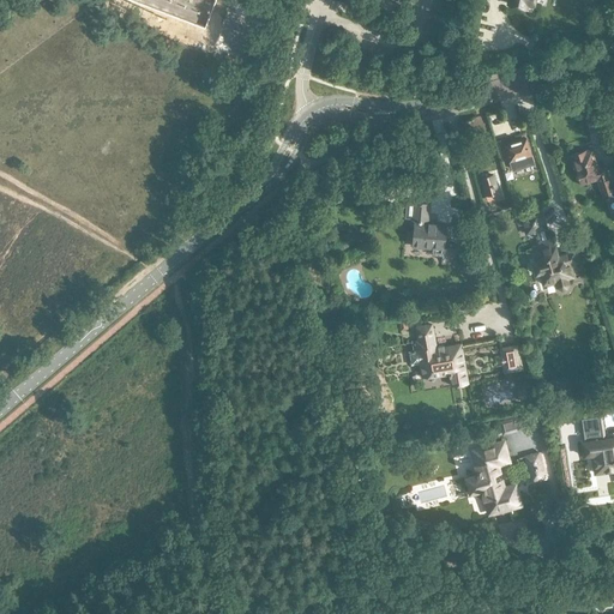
[(221,0),(185,0),(216,12),(221,0)]
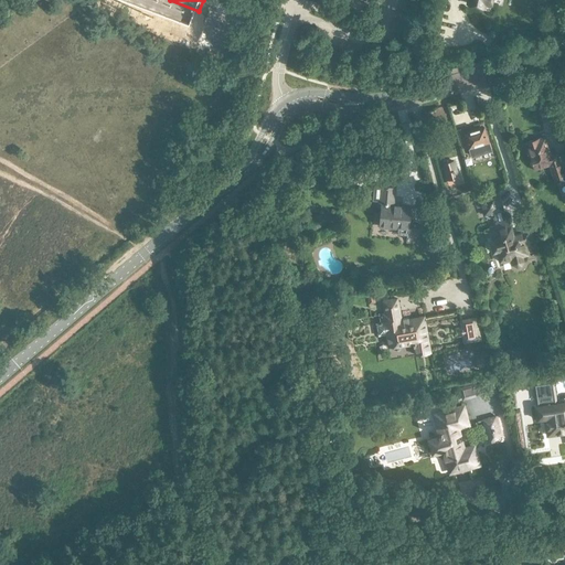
[(480,148),(489,146),(488,142),(489,142),(484,126),(464,132),(468,149),(479,146),(480,148)]
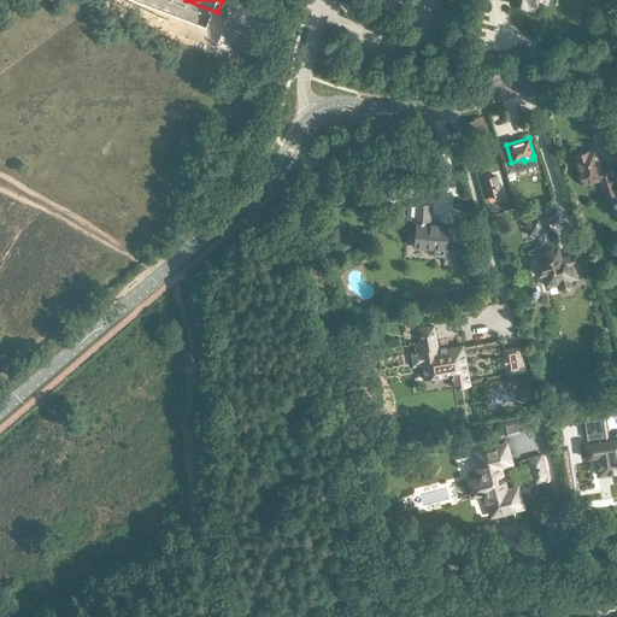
[(607,199),(616,197),(606,165),(601,168),(595,148),(588,151),(588,150),(573,156),(582,184),(600,180),(607,199)]
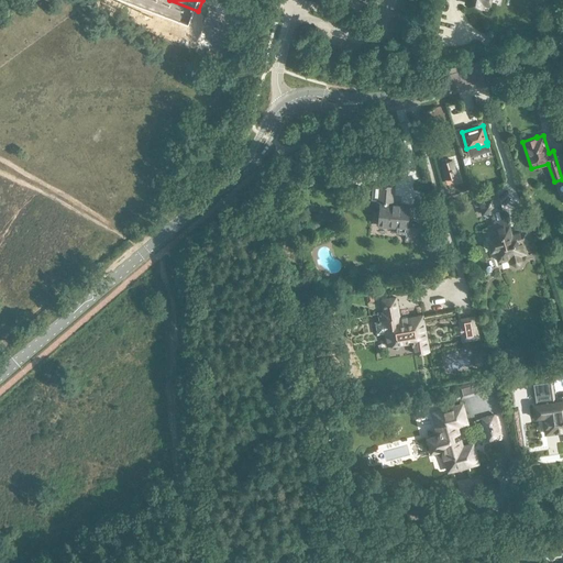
[(445,179),(449,178),(456,176),(452,161),(441,164),(445,179)]
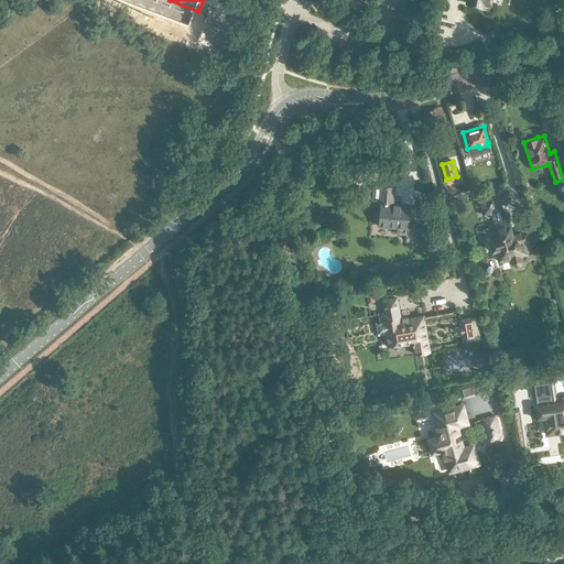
[(346,192),(348,171),(335,170),(334,191),(346,192)]
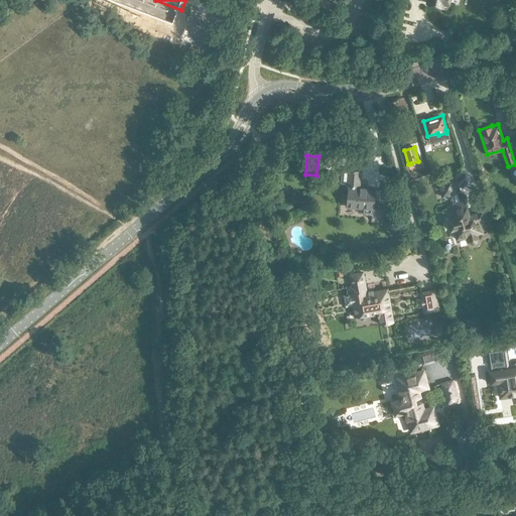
[(345,183),(344,197),(347,197),(346,208),(363,209),(363,214),(371,215),(371,217),(371,220),(371,222),(382,223),(383,204),(374,203),(375,187),(360,186),(362,171),(341,169),(340,183),(345,183)]
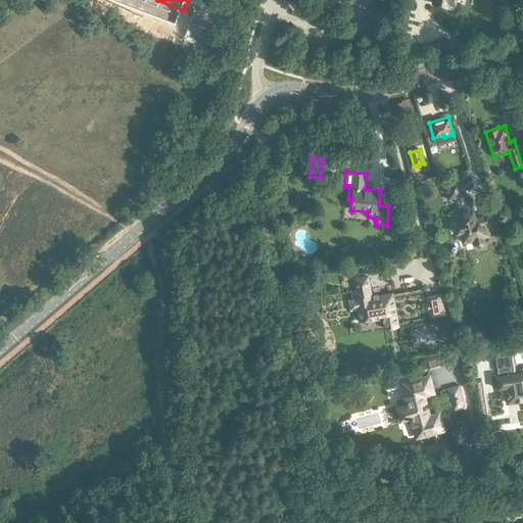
[(443,182),(444,183),(439,184),(441,192),(446,191),(448,199),(465,194),(460,178),(443,182)]
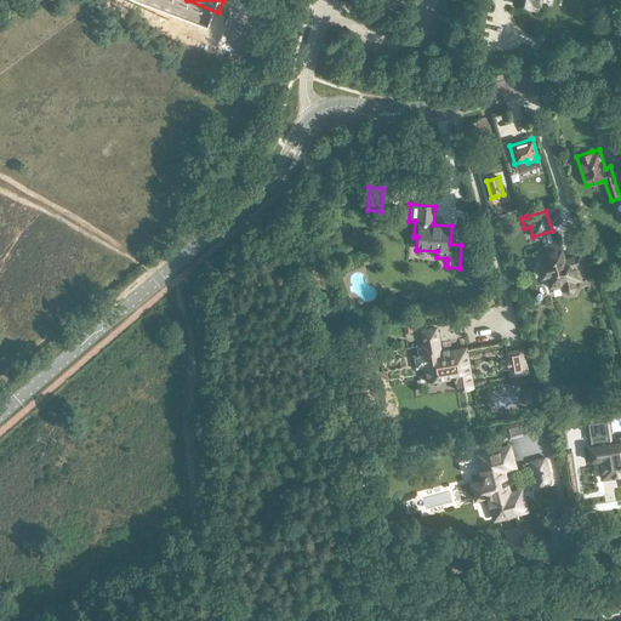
[(540,254),(543,265),(540,266),(543,280),(547,279),(550,288),(553,286),(554,289),(564,286),(565,291),(569,292),(574,291),(575,289),(574,281),(580,279),(576,267),(585,266),(581,254),(564,258),(559,241),(545,245),(547,251),(540,254)]
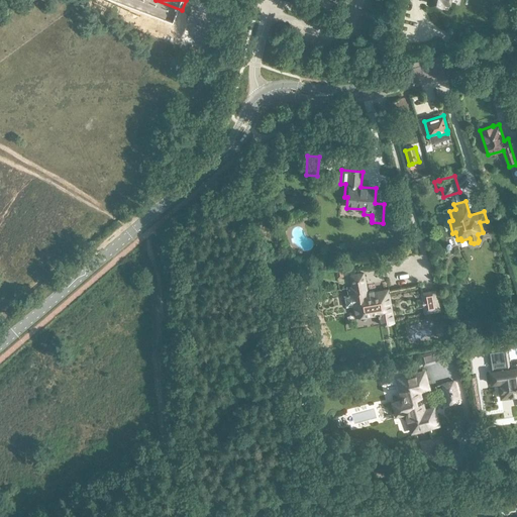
[(346,288),(347,295),(346,295),(346,296),(344,296),(346,307),(353,306),(355,317),(378,313),(378,316),(379,316),(381,325),(394,322),(388,290),(368,293),(364,273),(349,275),(351,287),(346,288)]
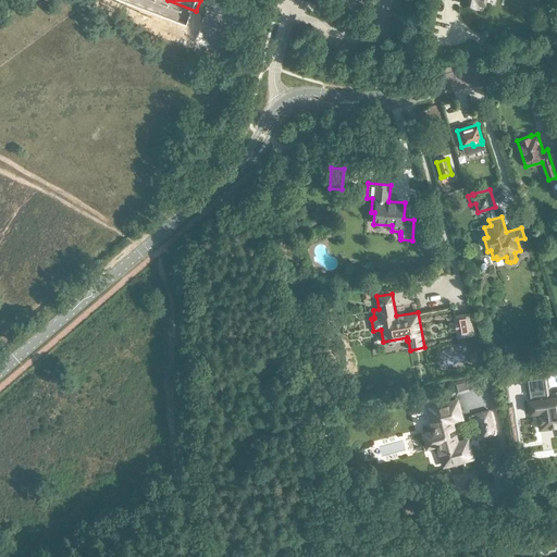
[(474,335),(470,312),(453,316),(454,322),(448,323),(449,332),(455,331),(456,338),(474,335)]
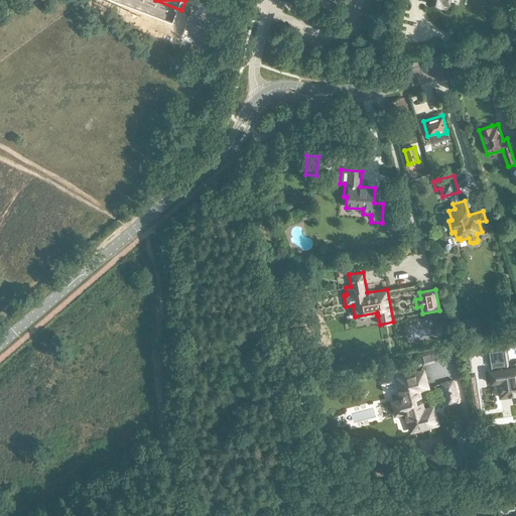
[(515,367),(507,368),(508,378),(497,379),(500,398),(515,395),(515,367)]
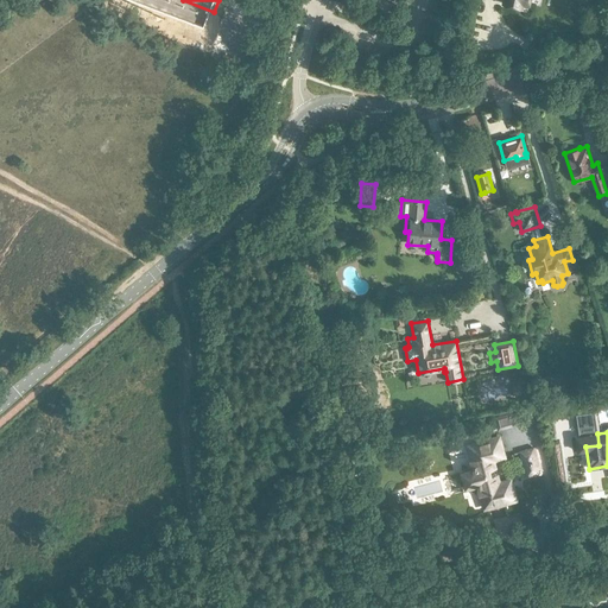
[(511,477),(500,481),(494,461),(505,458),(499,436),(466,444),(470,466),(472,469),(461,472),(466,488),(476,486),(483,510),(517,500),(511,477)]
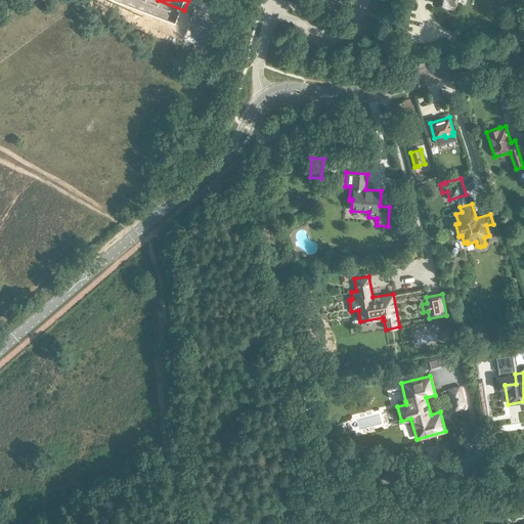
[(460,386),(447,389),(453,411),(466,408),(460,386)]
